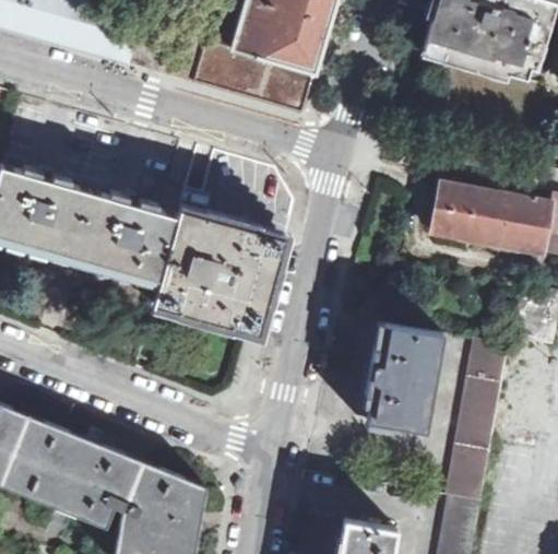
[(76,0),(0,0),(0,30),(127,67),(137,33),(141,19),(76,0)]
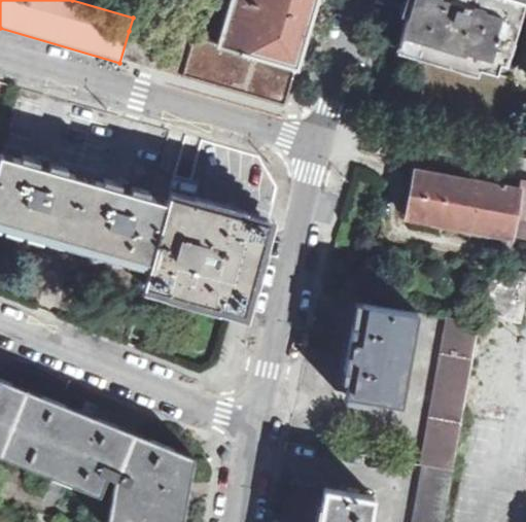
[(216,49),(218,49),(295,72),(295,73),(314,13),(317,0),(231,0),(216,47),(216,49)]
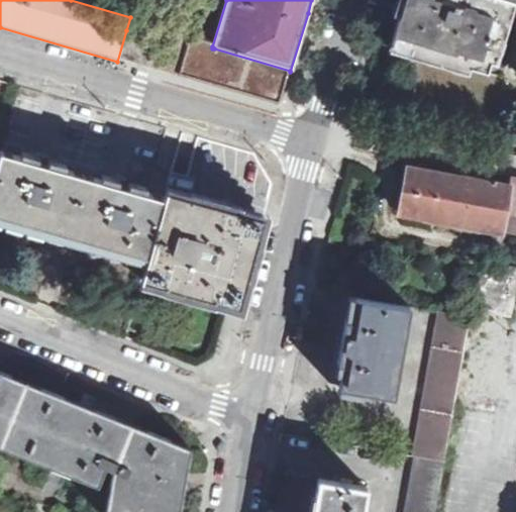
[(404,0),(390,48),(488,79),(491,70),(509,4),(494,0),(404,0)]
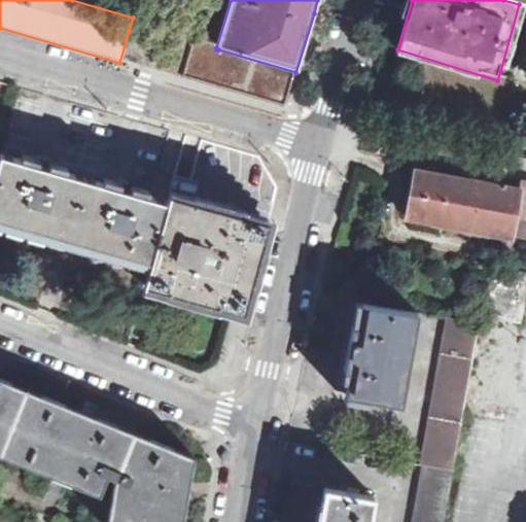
[(139,34),(141,26),(143,20),(133,18),(129,31),(138,34),(139,34)]
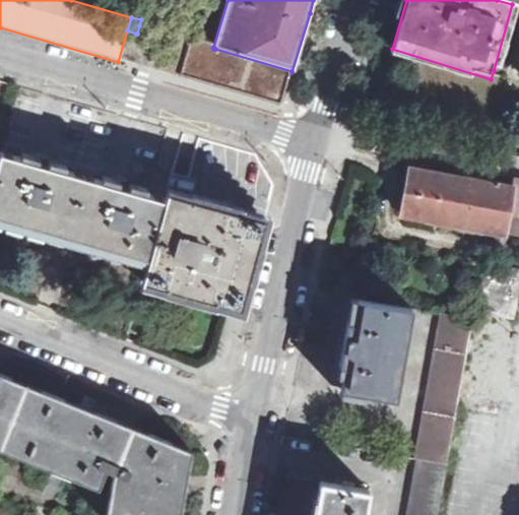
[(179,79),(204,86),(215,49),(213,49),(213,47),(191,41),(191,42),(190,42),(179,79)]
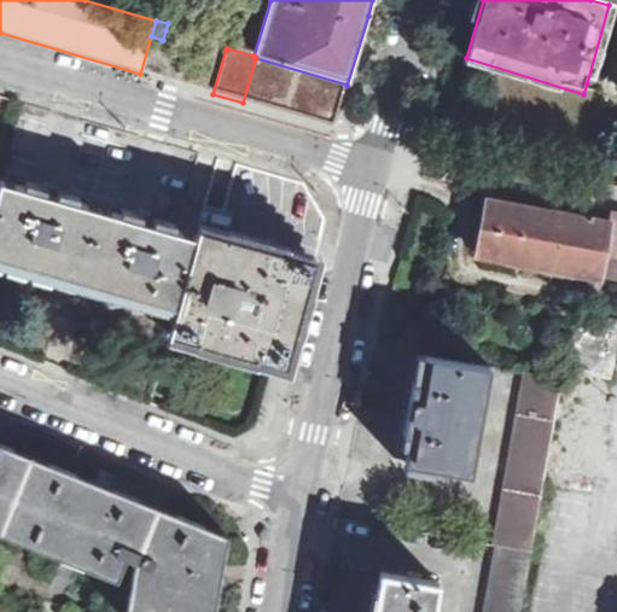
[(256,58),(243,103),(333,129),(347,86),(347,85),(256,58)]
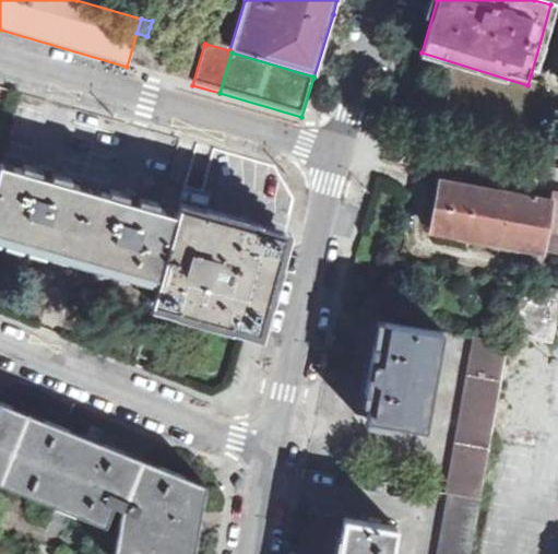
[(132,205),(127,204),(95,195),(83,191),(45,180),(40,179),(0,168),(0,167),(0,237),(19,244),(21,244),(27,246),(34,248),(36,248),(106,269),(108,269),(116,271),(121,273),(123,273),(157,283),(158,283),(177,219),(149,210),(132,205)]
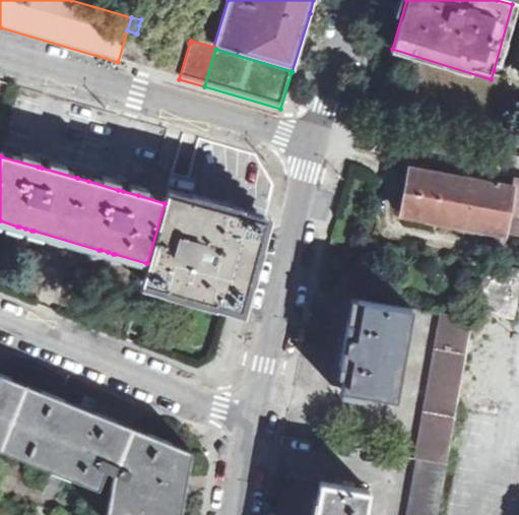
[(504,239),(504,237),(512,193),(485,189),(474,187),(409,175),(401,220),(504,239)]
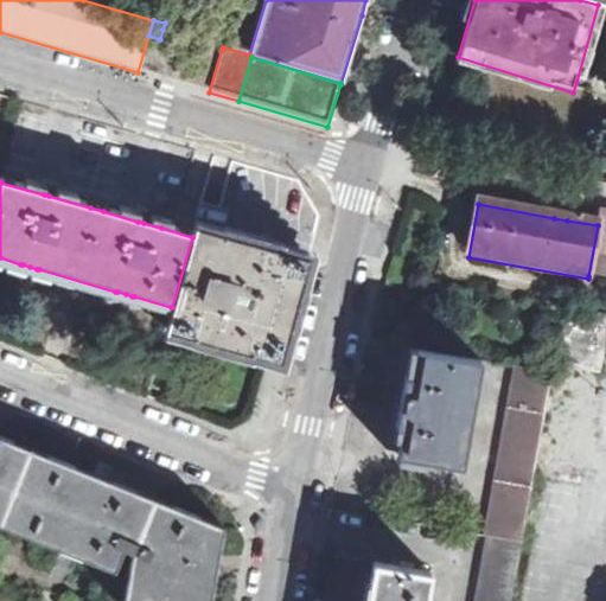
[(569,208),(556,205),(554,218),(567,221),(569,208)]
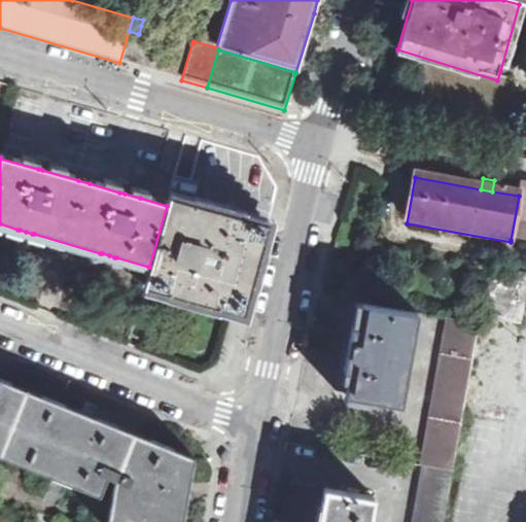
[(511,240),(525,242),(525,185),(520,185),(519,196),(511,240)]
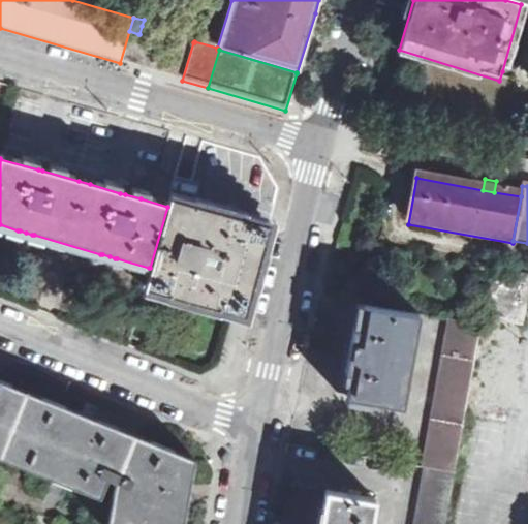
[(222,310),(233,312),(241,315),(245,315),(269,229),(255,225),(247,223),(247,221),(245,220),(240,219),(240,221),(197,210),(198,208),(193,206),(172,201),(169,199),(169,201),(167,207),(150,268),(148,278),(145,290),(171,298),(172,296),(179,298),(195,302),(222,310)]
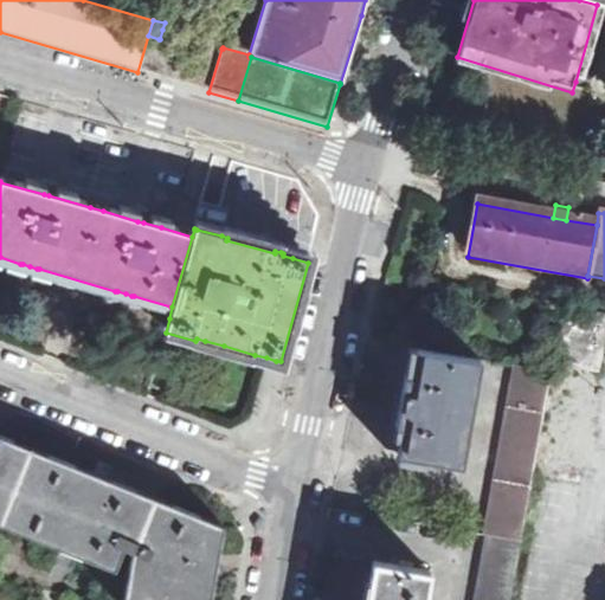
[(411,380),(404,379),(397,423),(394,431),(401,432),(397,459),(464,471),(483,366),(416,354),(411,380)]
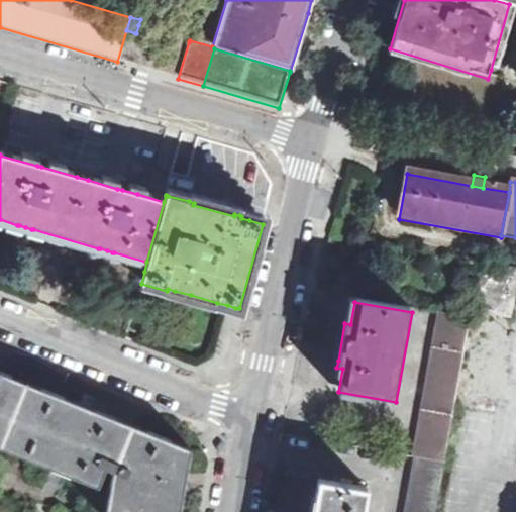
[(439,316),(414,461),(443,467),(453,412),(471,321),(439,316)]
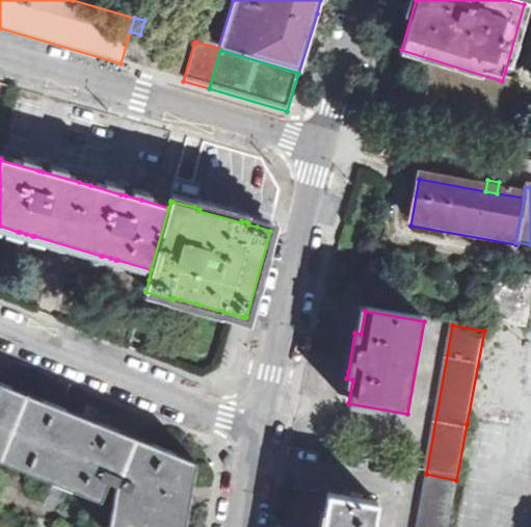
[(183,526),(194,466),(143,445),(0,386),(0,463),(101,503),(107,488),(114,491),(111,511),(108,526),(183,526)]
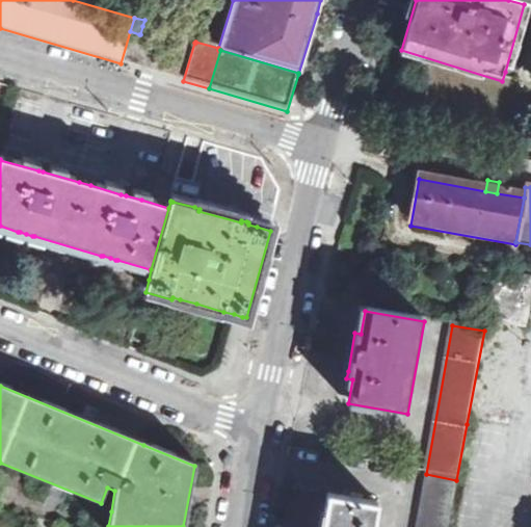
[(448,526),(456,480),(426,474),(416,526),(448,526)]
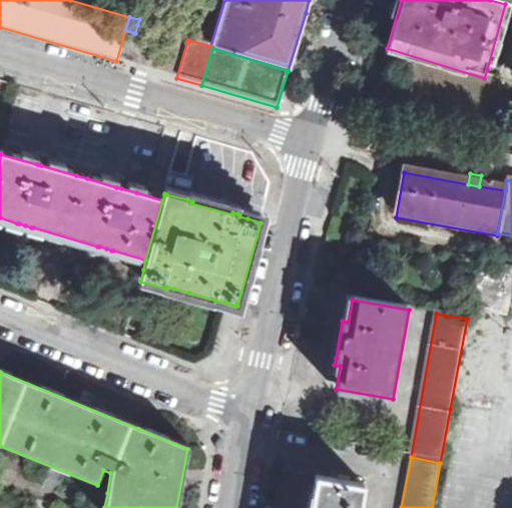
[(361,507),(364,488),(317,480),(311,507),(361,507)]
